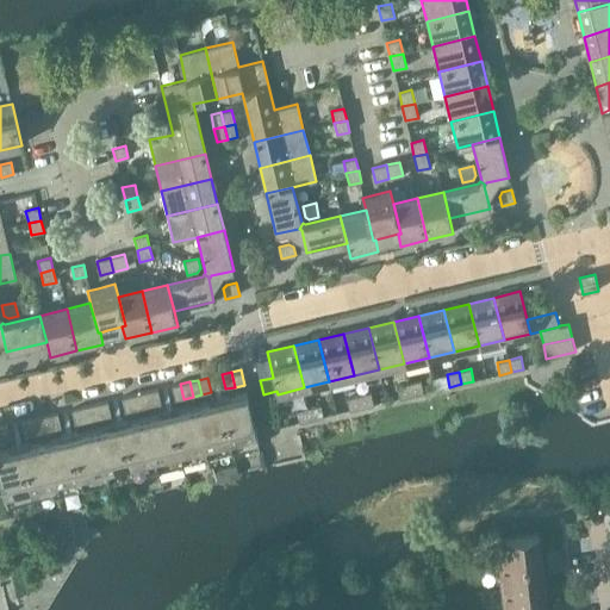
[(421,381),(409,384),(411,396),(424,393),(421,381)]
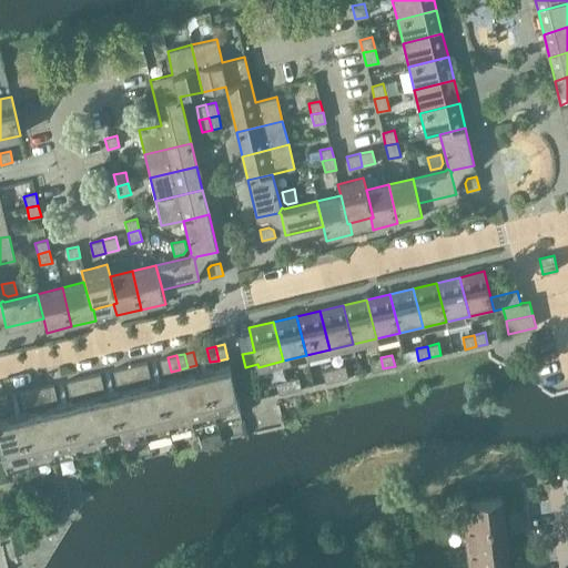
[(168,357),(160,359),(163,374),(171,372),(168,357)]
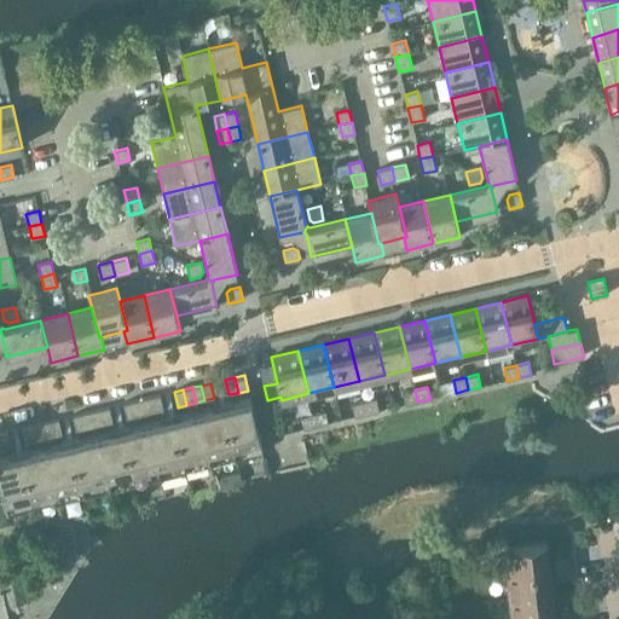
[(403,392),(405,405),(417,401),(415,389),(403,392)]
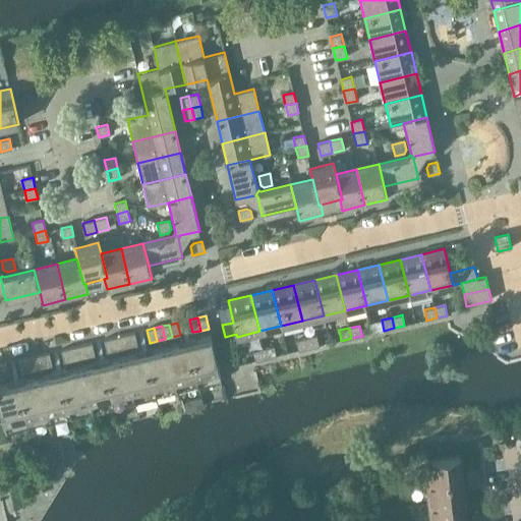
[(127,335),(130,347),(137,345),(134,333),(127,335)]
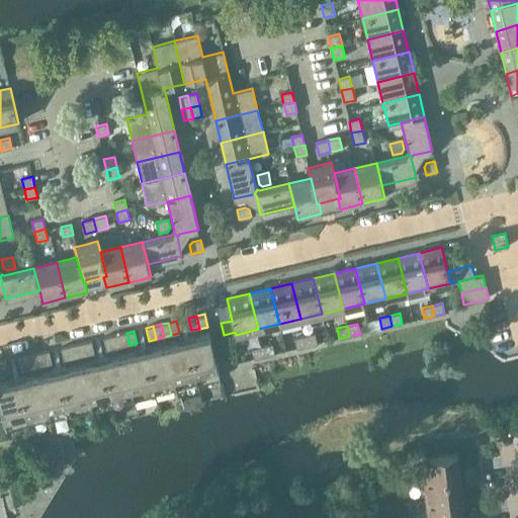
[(130,345),(126,333),(118,334),(121,347),(130,345)]
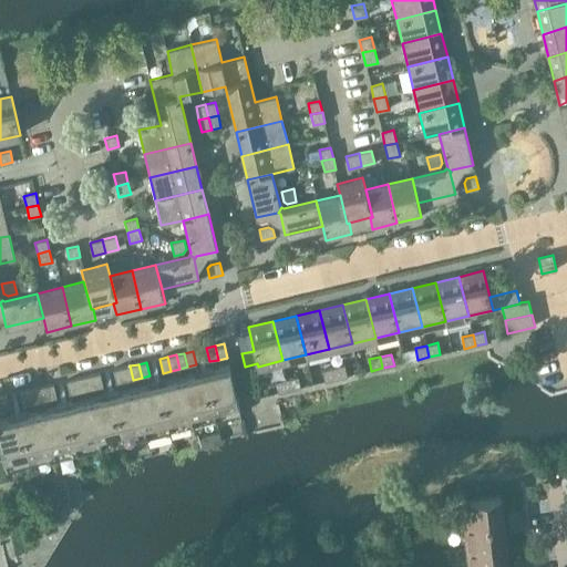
[(229,364),(182,377),(194,426),(241,415),(229,364)]
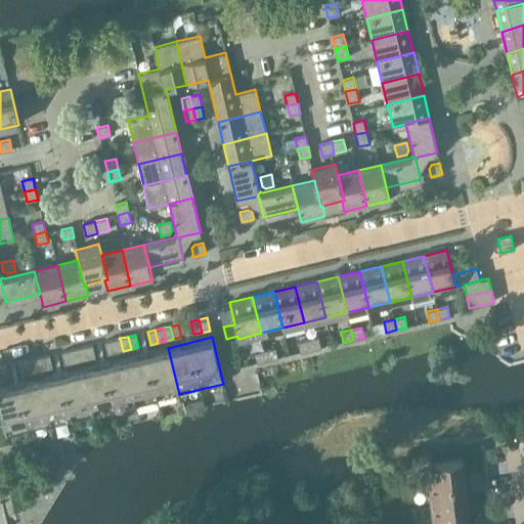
[(120,338),(112,340),(115,353),(123,351),(120,338)]
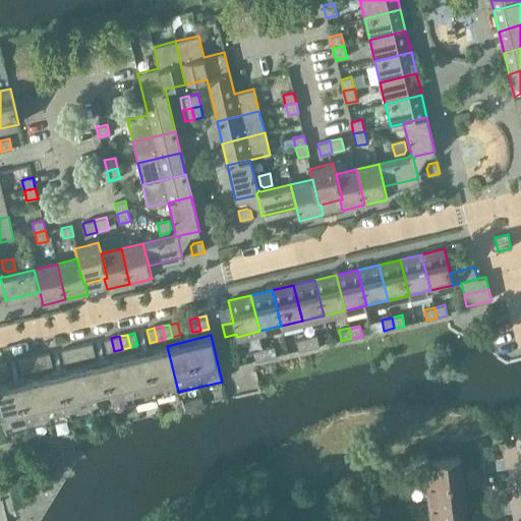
[(316,336),(306,338),(308,348),(320,346),(316,336)]
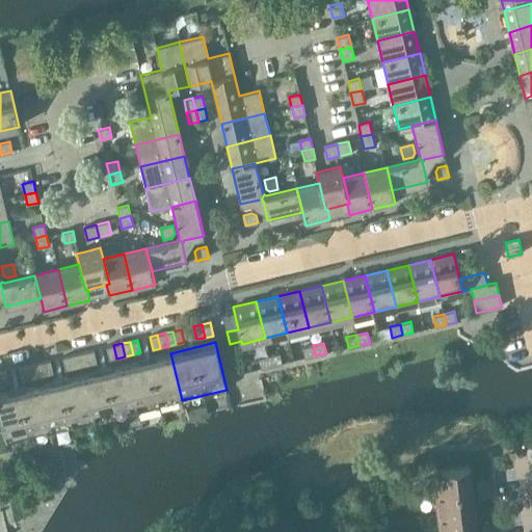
[(116,358),(113,345),(106,347),(109,361),(116,358)]
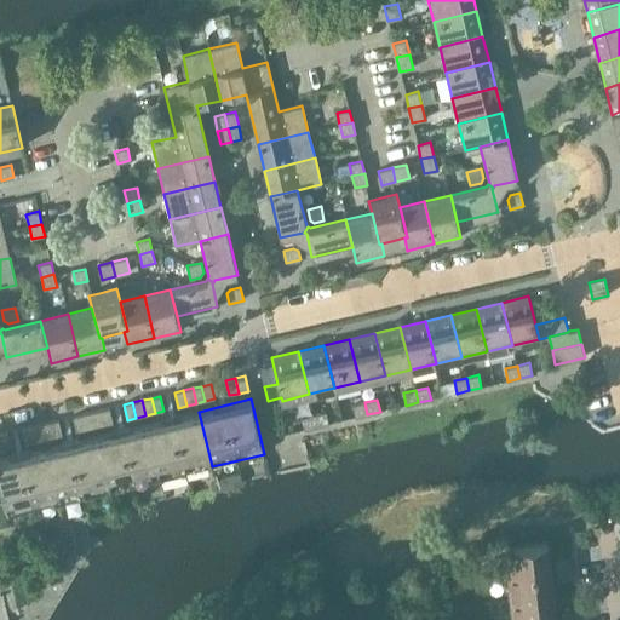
[(352,405),(355,418),(367,414),(365,402),(352,405)]
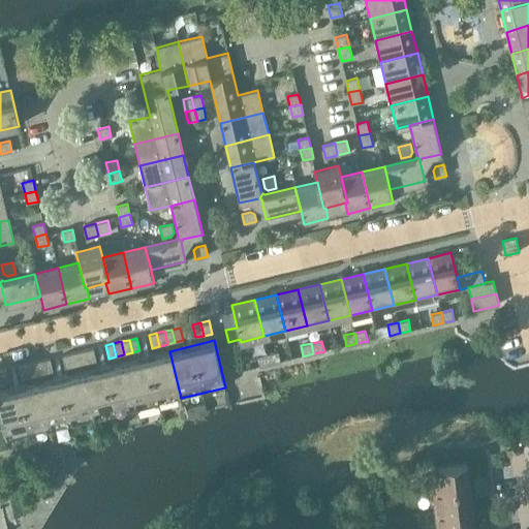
[(93,348),(85,350),(88,363),(96,361),(93,348)]
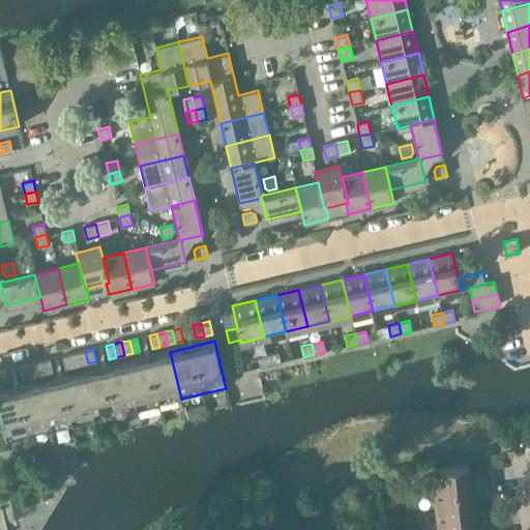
[(78,353),(81,365),(88,363),(85,351),(78,353)]
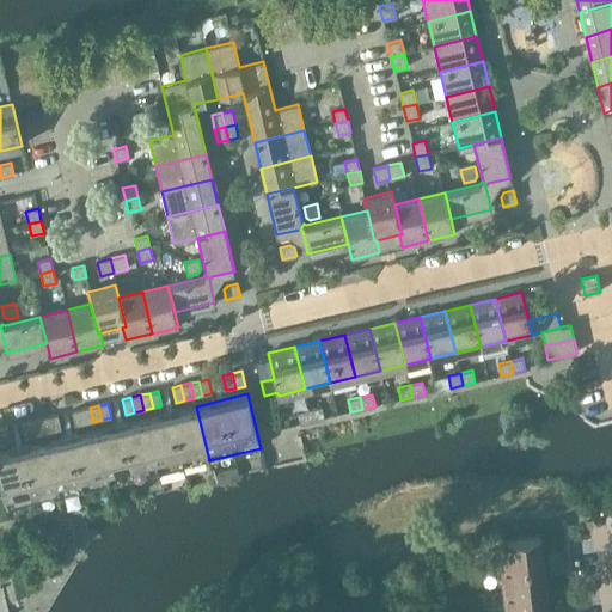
[(196,407),(146,418),(159,472),(209,460),(196,407)]
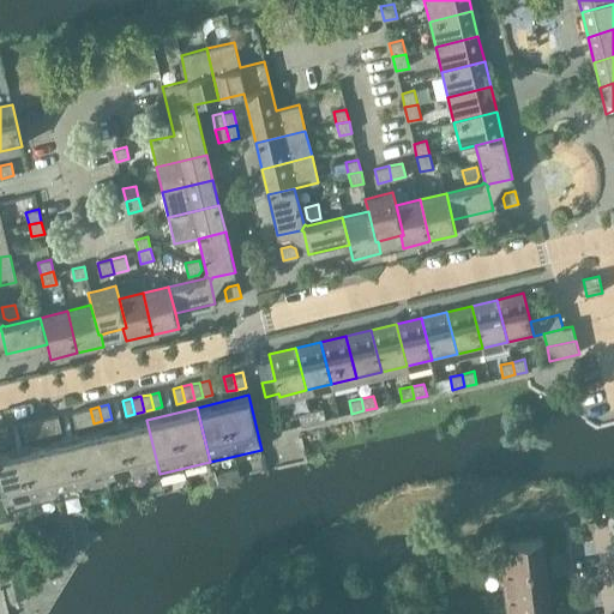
[(311,410),(313,422),(326,420),(323,408),(311,410)]
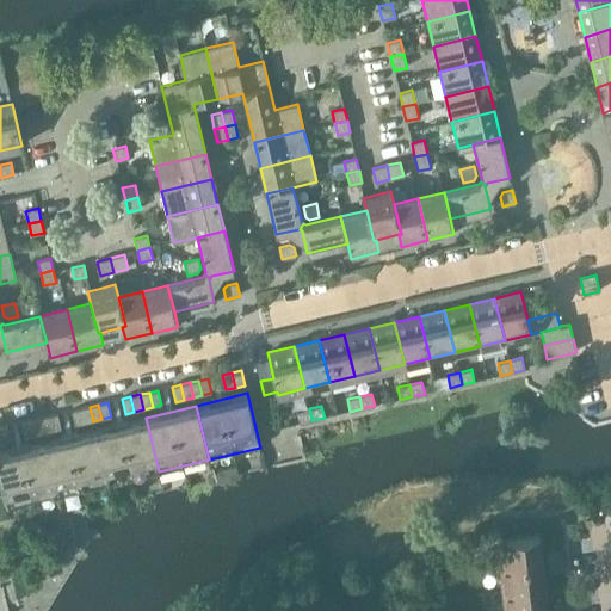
[(93,421),(90,407),(80,408),(84,424),(93,421)]
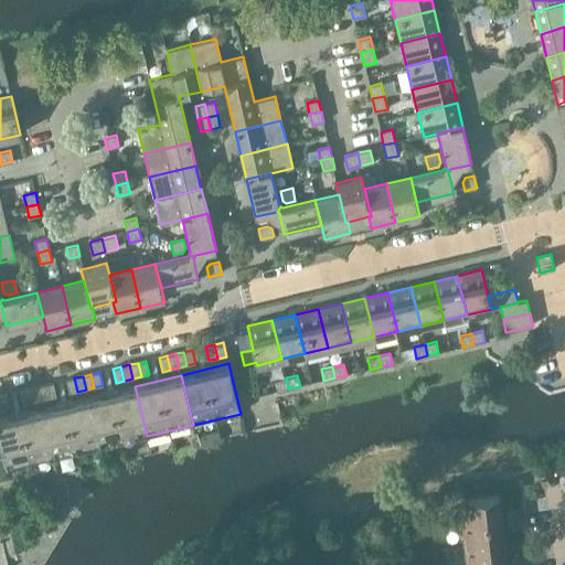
[(74,377),(66,380),(70,394),(77,392),(74,377)]
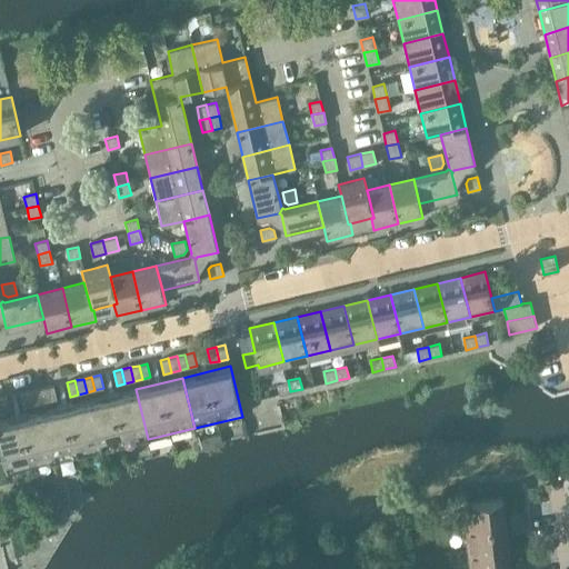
[(290,391),(288,380),(277,383),(279,395),(290,391)]
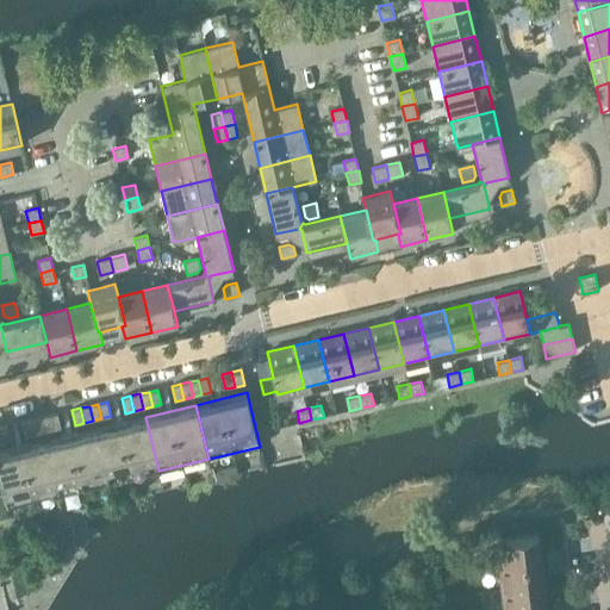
[(49,416),(53,430),(61,429),(57,414),(49,416)]
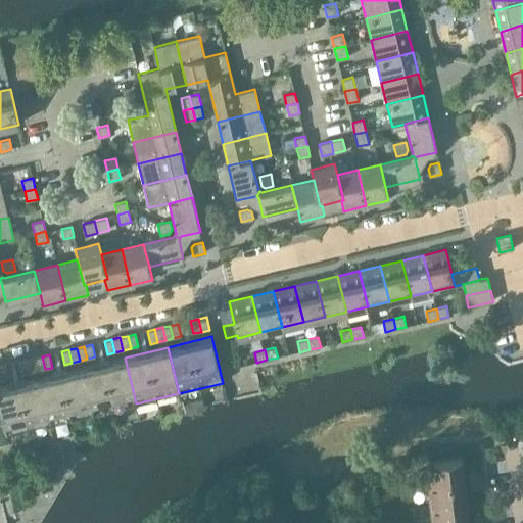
[(34,359),(37,371),(45,369),(42,357),(34,359)]
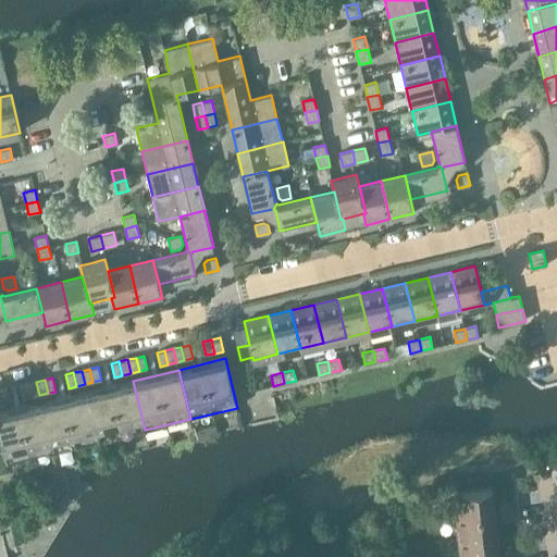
[(99,441),(145,430),(133,381),(87,392),(99,441)]
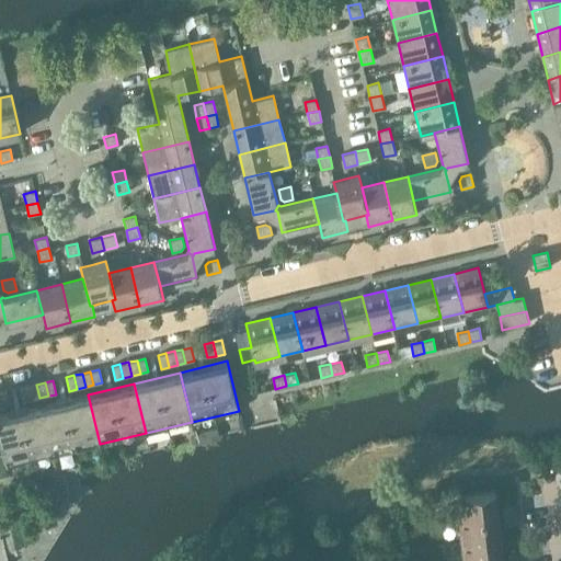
[(39,398),(36,385),(27,386),(31,400),(39,398)]
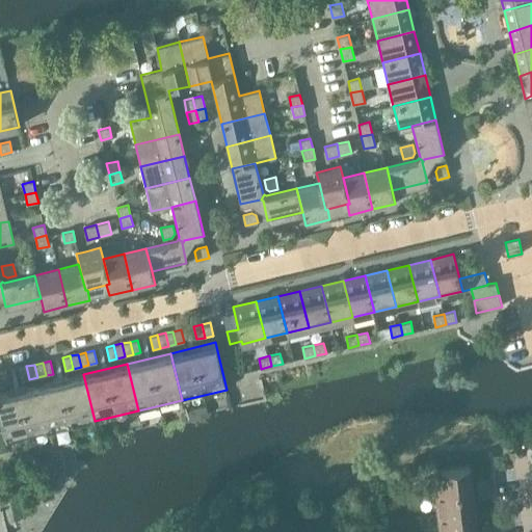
[(26,366),(19,368),(22,381),(29,379),(26,366)]
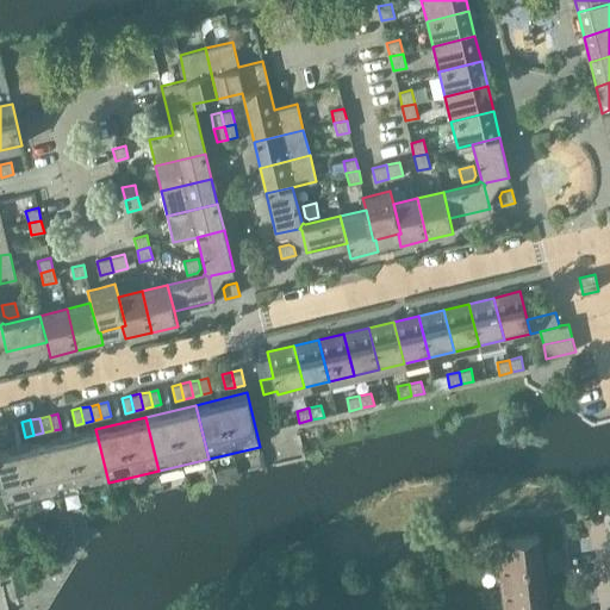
[(7,425),(0,427),(0,437),(1,443),(11,441),(7,425)]
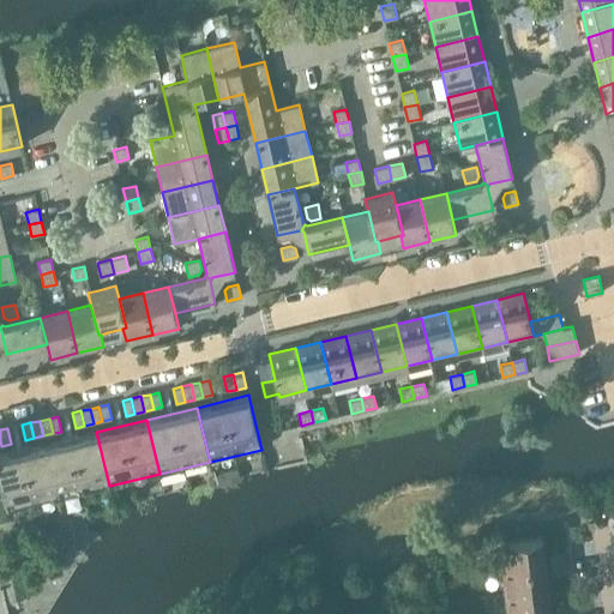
[(109,486),(96,432),(46,444),(58,498),(109,486)]
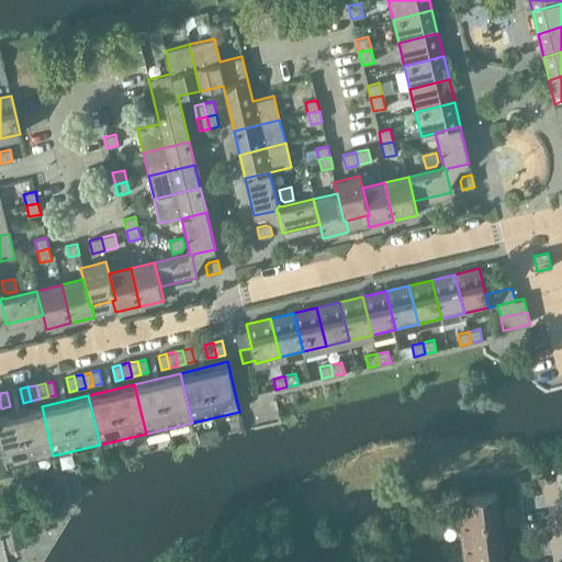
[(42,406),(0,416),(0,441),(7,468),(53,456),(42,406)]
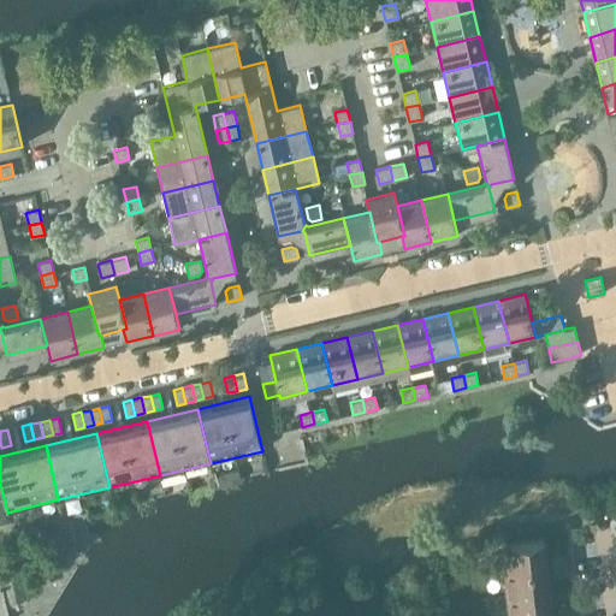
[(501,545),(504,572),(548,567),(544,539),(501,545)]
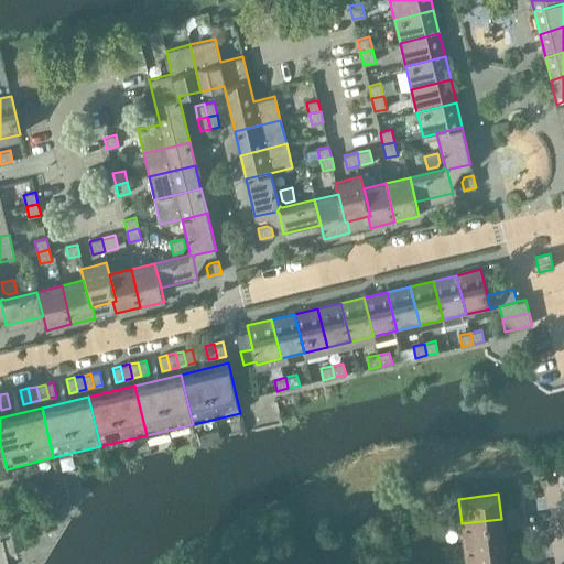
[(506,508),(507,519),(520,517),(519,507),(506,508)]
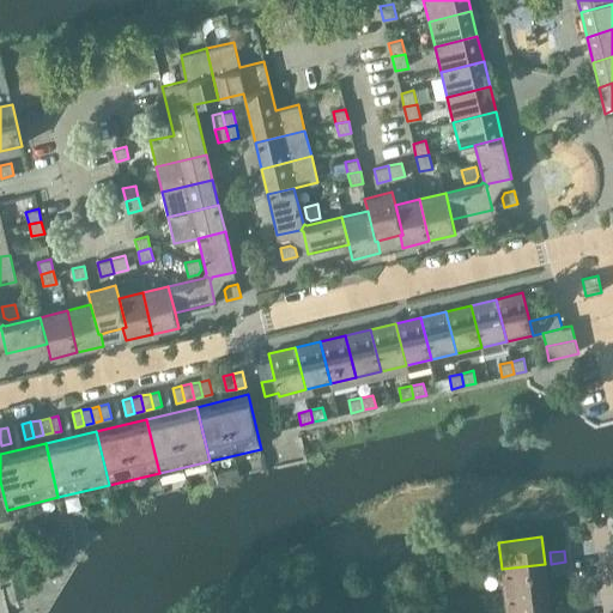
[(565,562),(551,564),(552,575),(566,574),(565,562)]
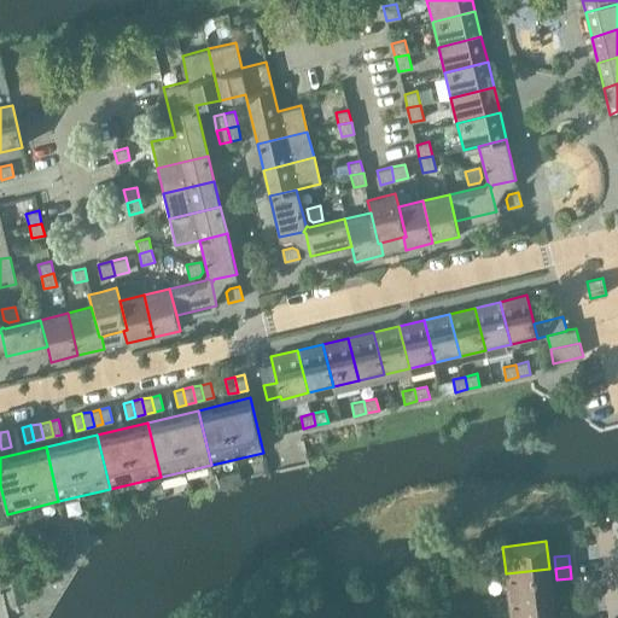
[(506,573),(509,600),(552,595),(549,569),(506,573)]
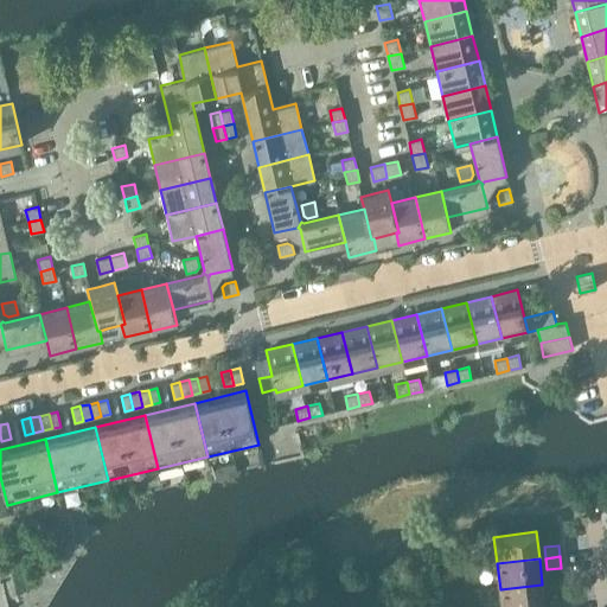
[(544,606),(542,585),(500,589),(502,606),(544,606)]
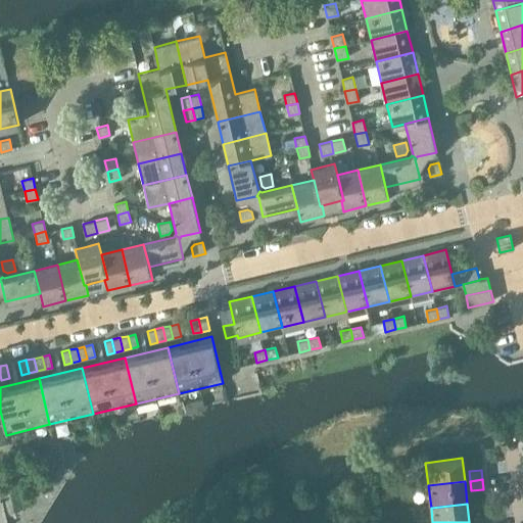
[(473,515),(474,522),(486,522),(487,522),(486,514),(473,515)]
